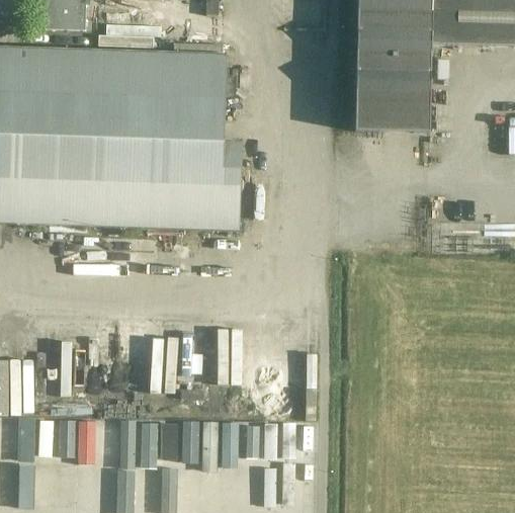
[(45,0),(43,29),(84,31),(85,6),(89,6),(89,0),(45,0)]
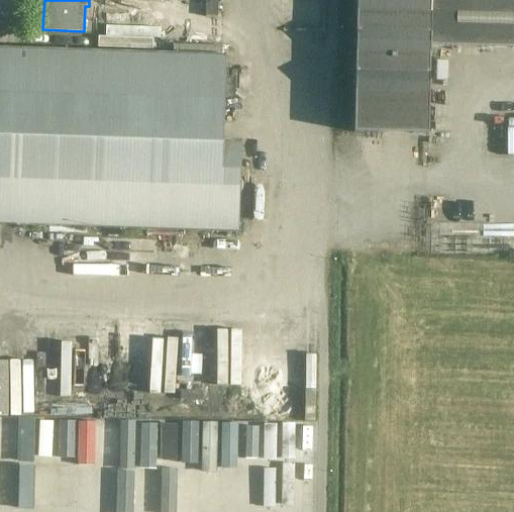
[(431,42),(513,44),(513,0),(357,0),(355,127),(429,129),(431,42)]
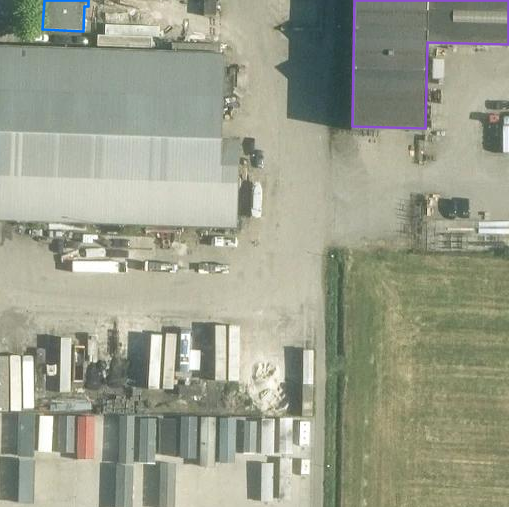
[(222,53),(0,45),(0,219),(231,226),(235,135),(219,135),(222,53)]
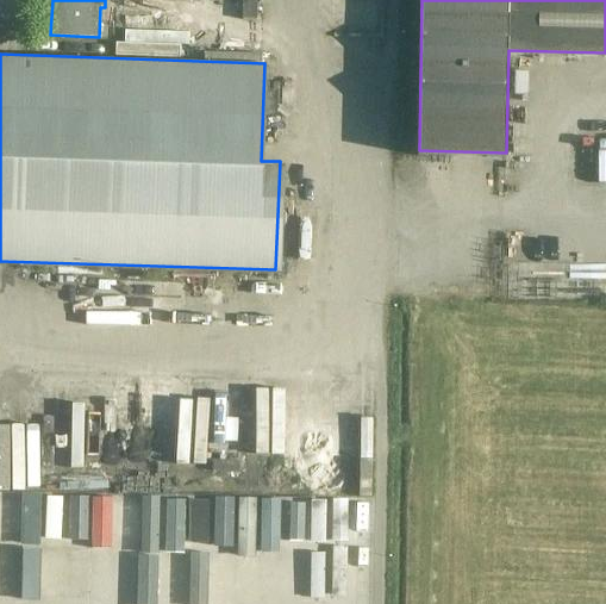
[(274,60),(275,129),(288,129),(288,60),(274,60)]
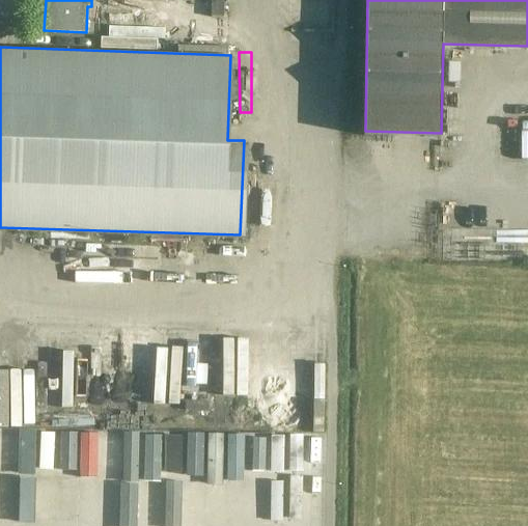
[(156,350),(155,372),(178,374),(179,350),(156,350)]
